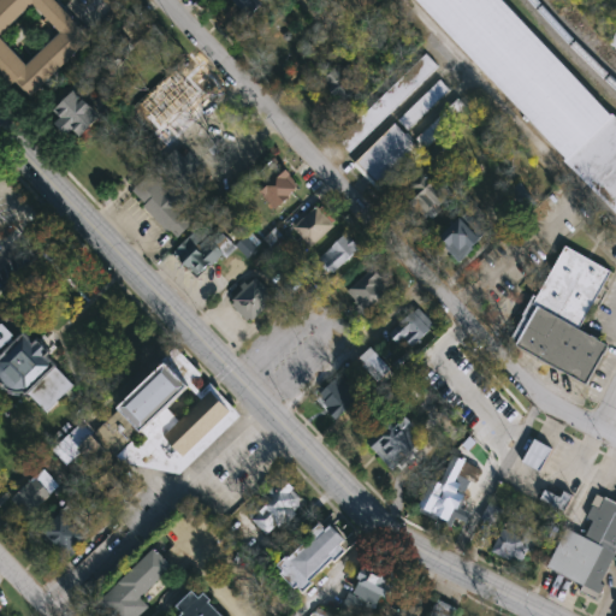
[(57,0),(3,0),(0,3),(0,72),(15,88),(19,83),(33,98),(94,39),(57,0)]
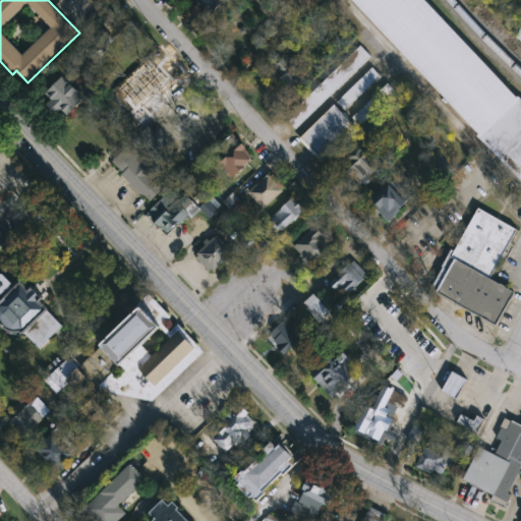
[(195,0),(209,14),(223,0),(195,0)]
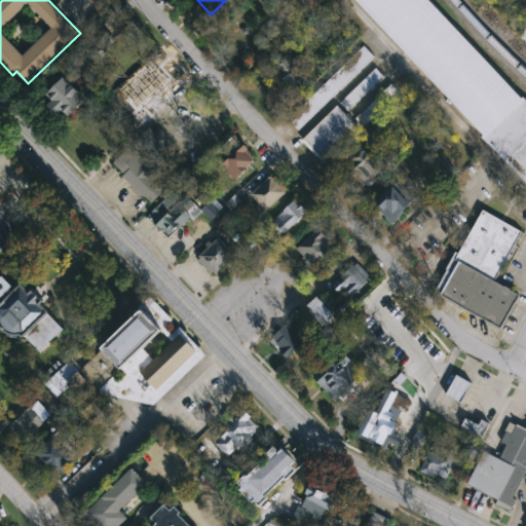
[(525,185),(525,102),(521,98),(519,99),(425,0),(352,0),(480,136),(479,137),(525,185)]
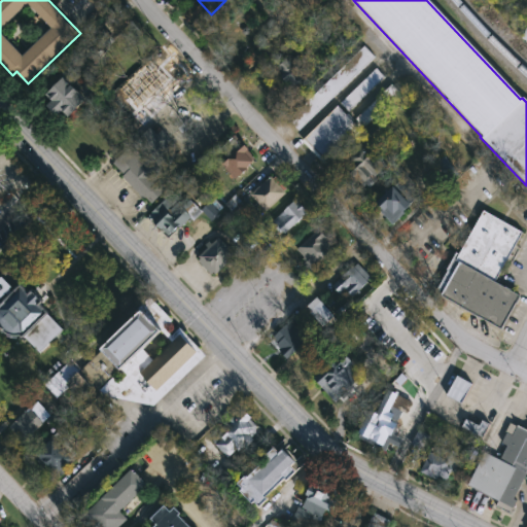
[(376,58),(301,133),(289,123),(364,47),(376,58)]
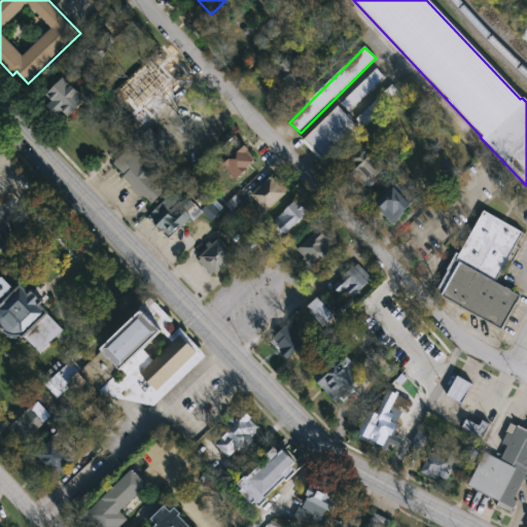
[(292,89),(273,69),(287,55),(308,74),(292,89)]
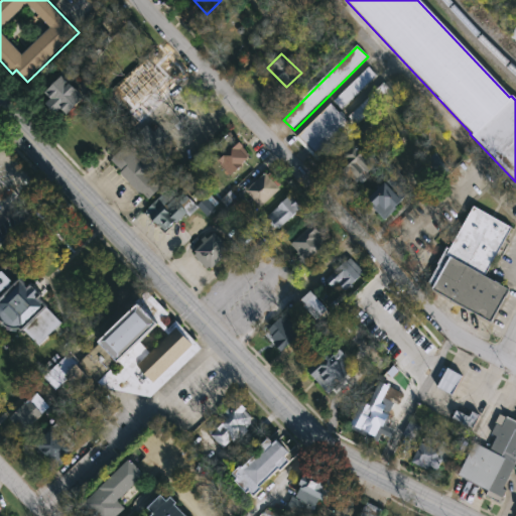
[(179,72),(172,79),(168,75),(154,89),(139,73),(157,54),(166,63),(169,61),(179,72)]
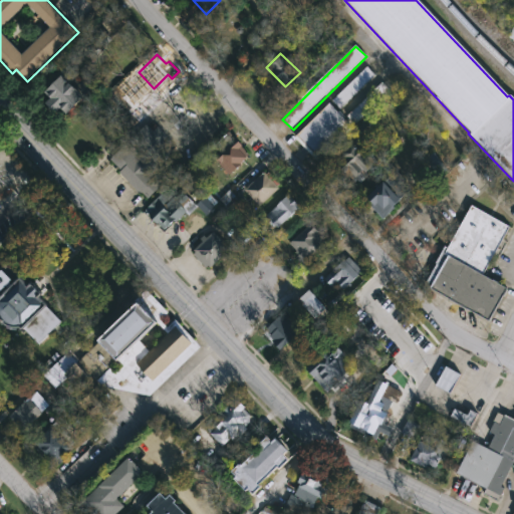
[(376,76),(341,110),(332,101),(367,67),(376,76)]
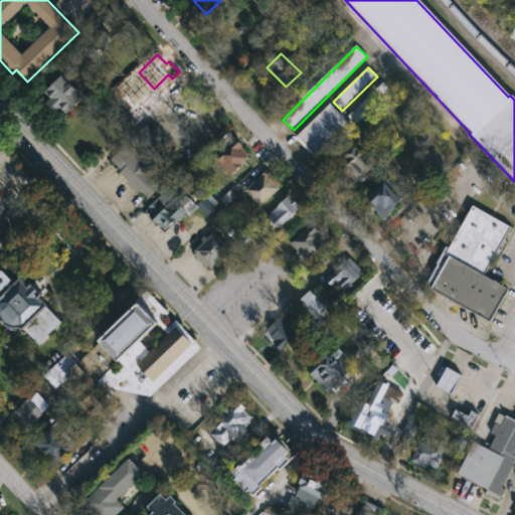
[(49,92),(55,99),(51,103),(61,114),(65,110),(71,115),(91,96),(67,73),(49,92)]
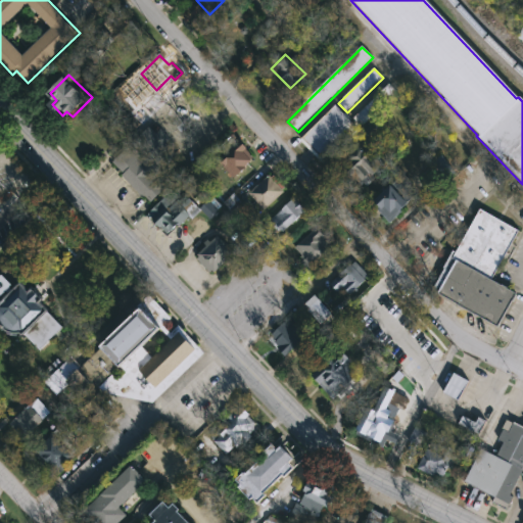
[(352,120),(388,84),(397,93),(361,128),(352,120)]
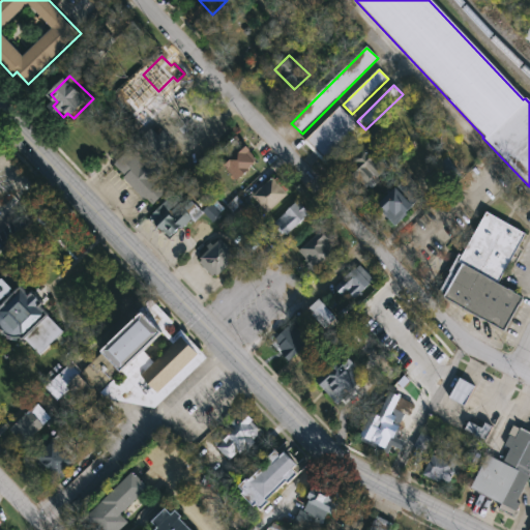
[(363,131),(328,168),(304,143),(340,108),(363,131)]
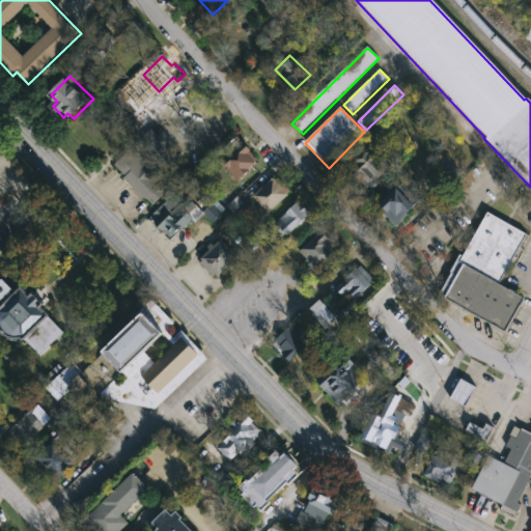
[(115,165),(127,176),(124,178),(154,207),(178,184),(167,171),(182,158),(154,129),(115,165)]
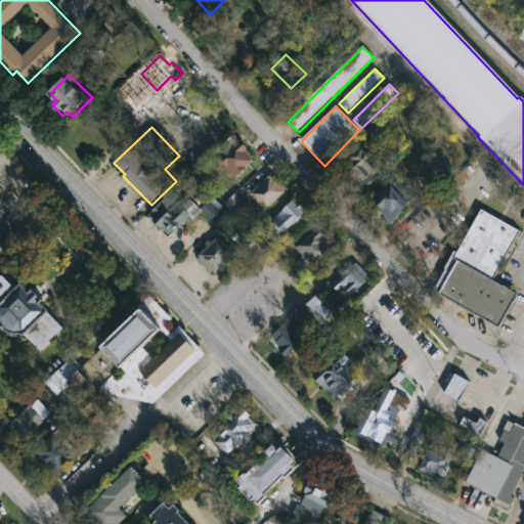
[(235,179),(252,162),(244,153),(247,149),(233,135),(222,145),(227,151),(218,161),(235,179)]
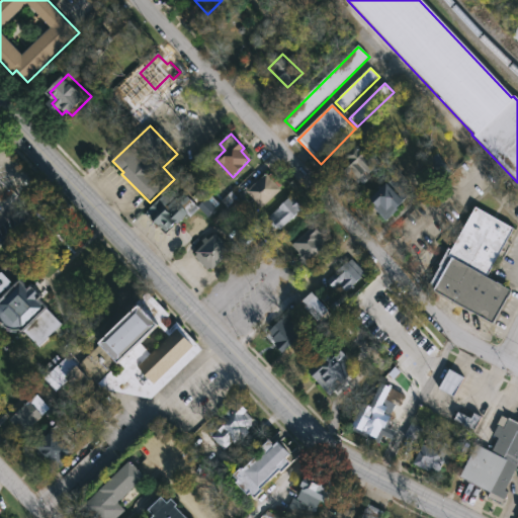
[(371,177),(368,174),(377,166),(358,147),(356,149),(354,147),(344,156),(345,158),(336,167),(353,185),(358,181),(362,186),(371,177)]
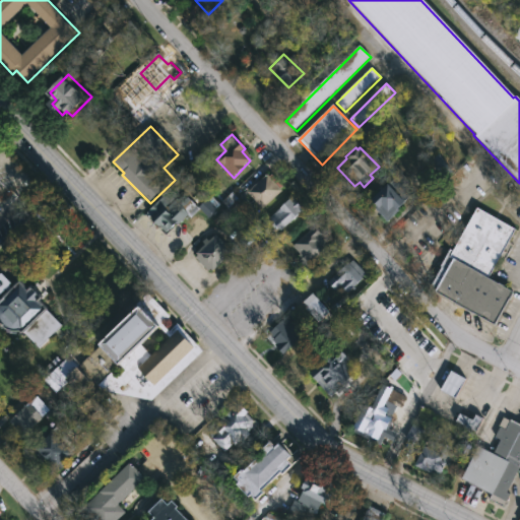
[(262,209),(282,191),(267,175),(247,193),(262,209)]
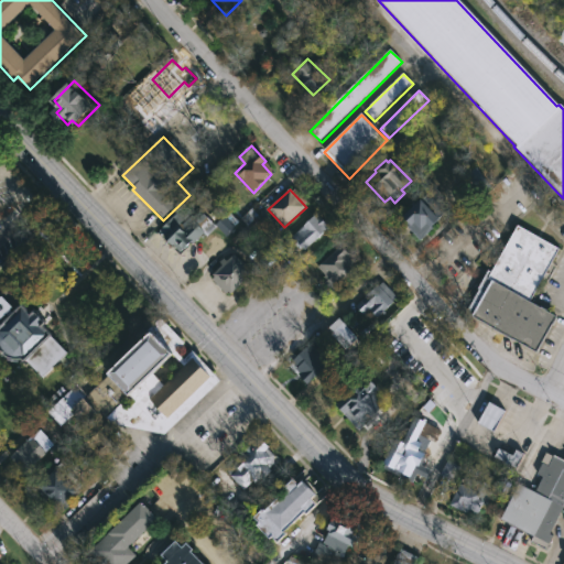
[(418,199),(419,201),(427,193),(446,212),(430,228),(432,229),(421,240),(399,219),(418,199)]
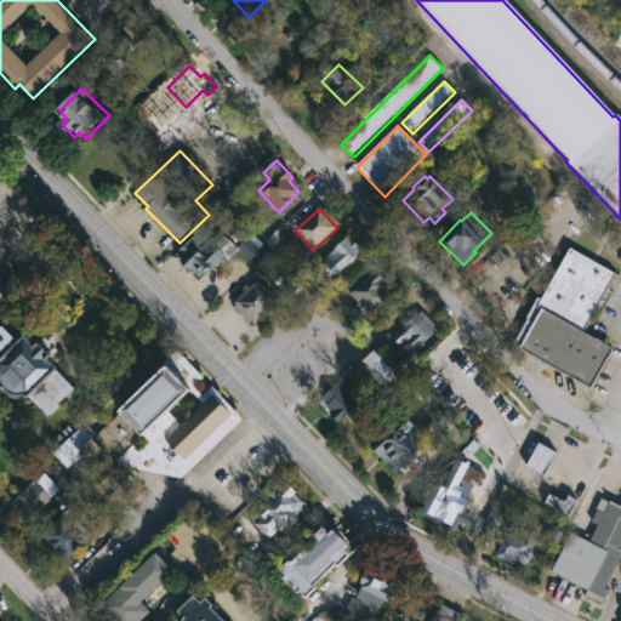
[(227,257),(211,272),(210,271),(201,279),(176,255),(210,221),(231,240),(221,250),(227,257)]
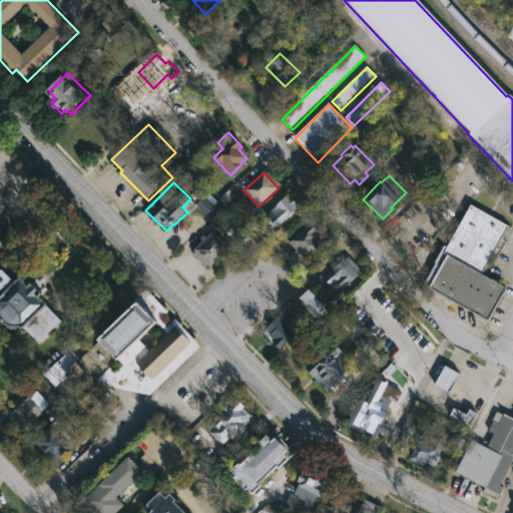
[(278,229),(301,208),(289,195),(266,215),(278,229)]
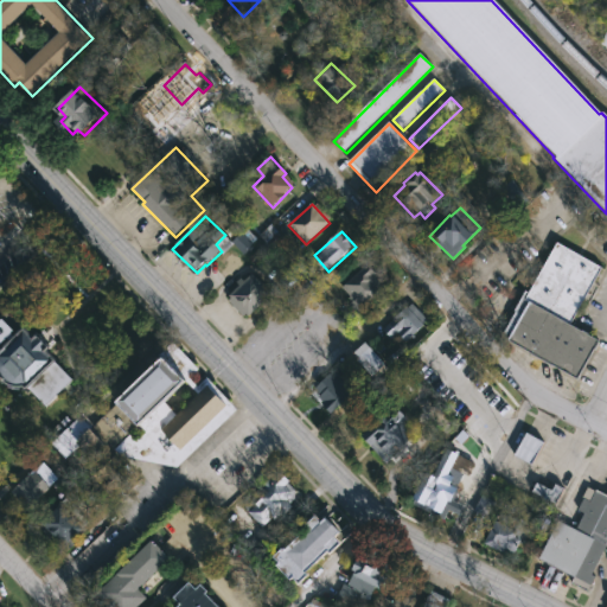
[(555,243),(503,338),(575,379),(596,340),(570,326),(600,268),(555,243)]
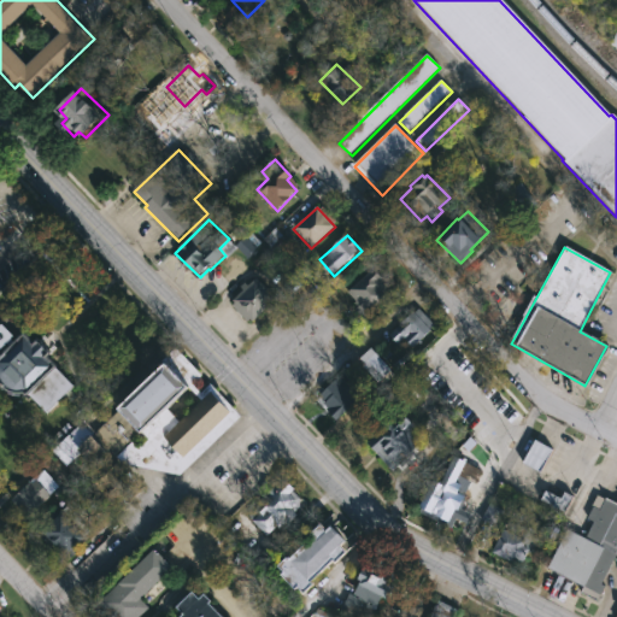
[(365,319),(392,294),(388,291),(392,287),(374,269),(350,291),(362,303),(354,310),(365,319)]
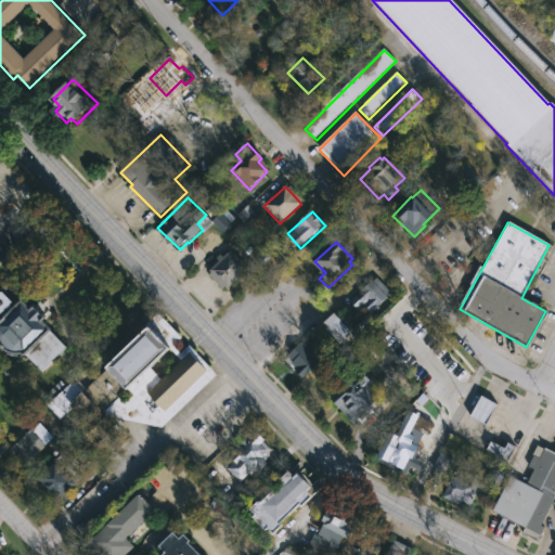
[(232,249),(250,268),(229,289),(227,287),(224,289),(210,275),(213,272),(210,271),(232,249)]
